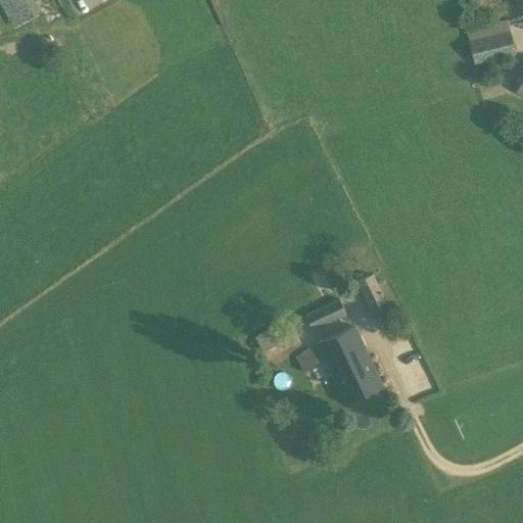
[(31,0),(9,0),(21,20),(38,11),(31,0)]
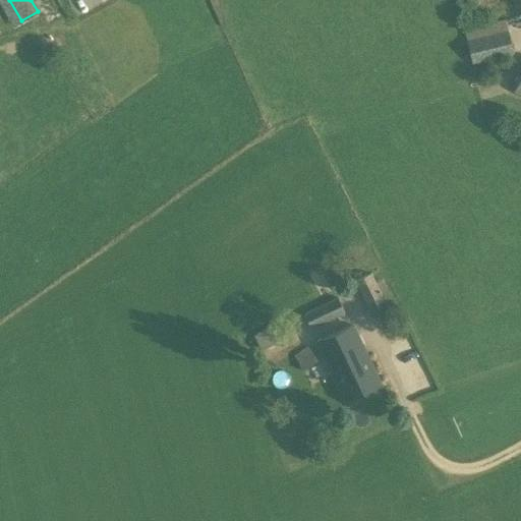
[(471,64),(513,54),(505,20),(463,30),(471,64)]
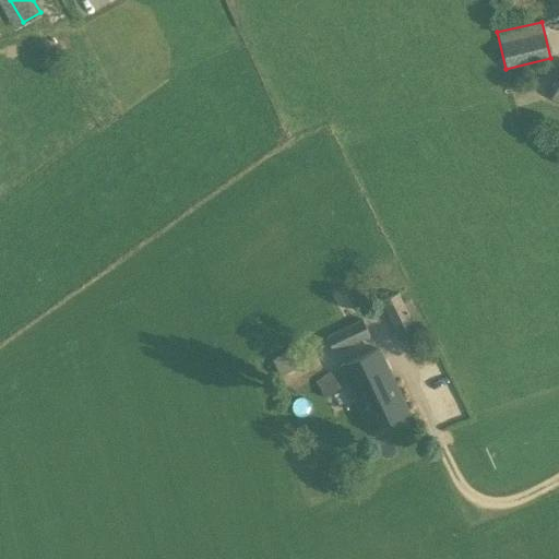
[(558,80),(549,98),(558,103),(558,80)]
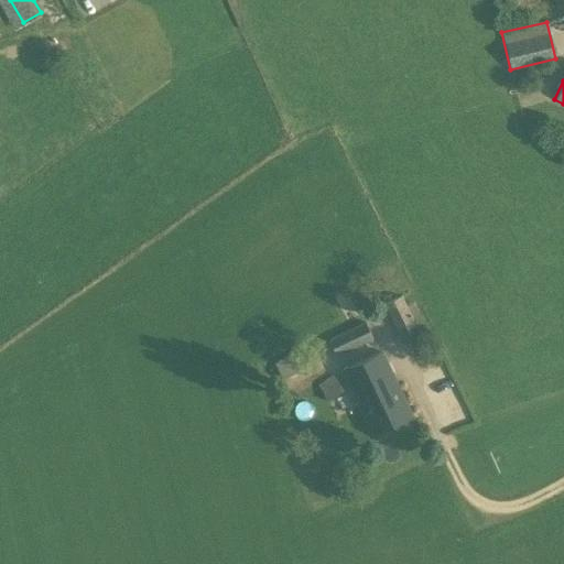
[(383,303),(402,344),(427,332),(408,291),(383,303)]
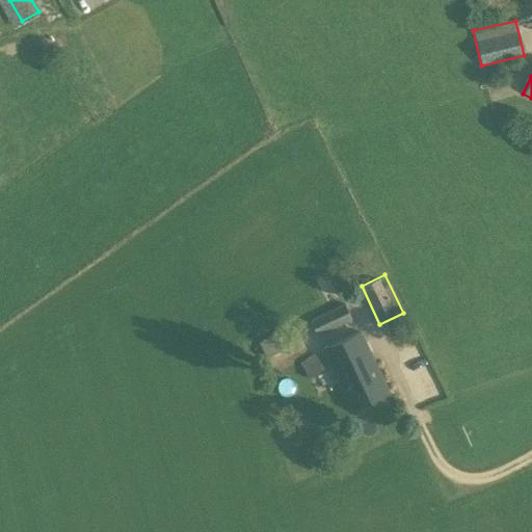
[(351,319),(344,303),(309,320),(317,336),(351,319)]
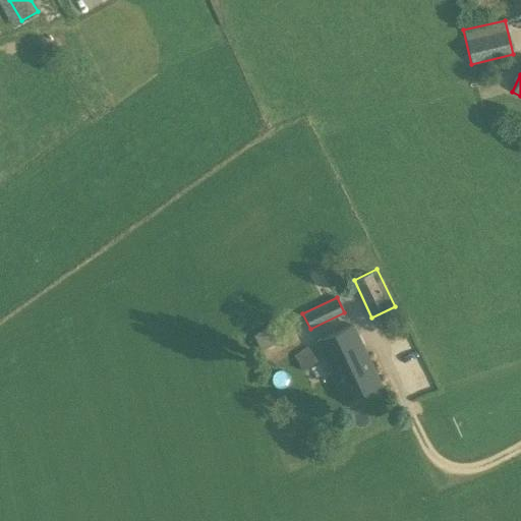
[(279,344),(288,339),(282,327),(279,322),(252,335),(262,353),(279,344)]
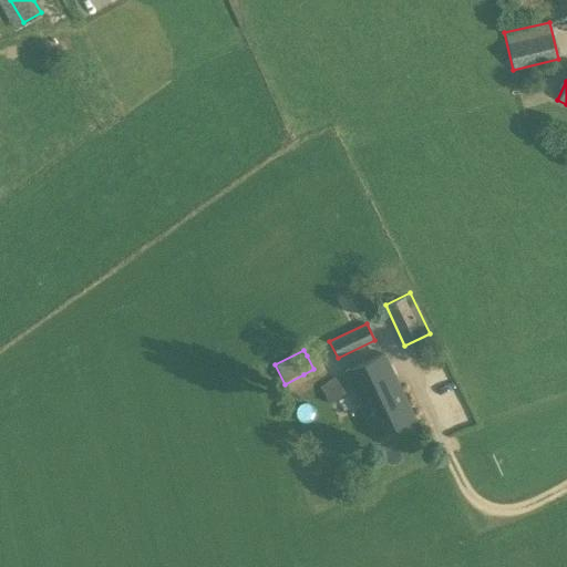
[(413,416),(382,353),(344,371),(362,408),(375,434),(413,416)]
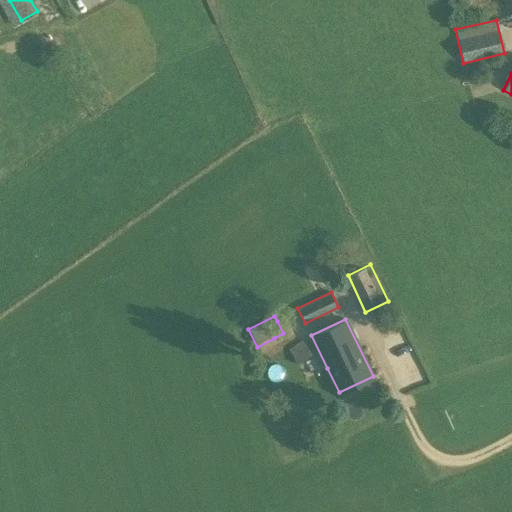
[(298,363),(310,355),(302,342),(289,351),(298,363)]
